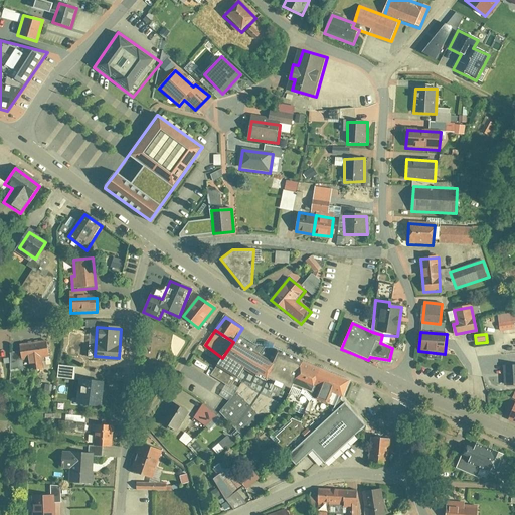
[(46,341),(33,343),(37,369),(43,369),(41,357),(49,356),(46,341)]
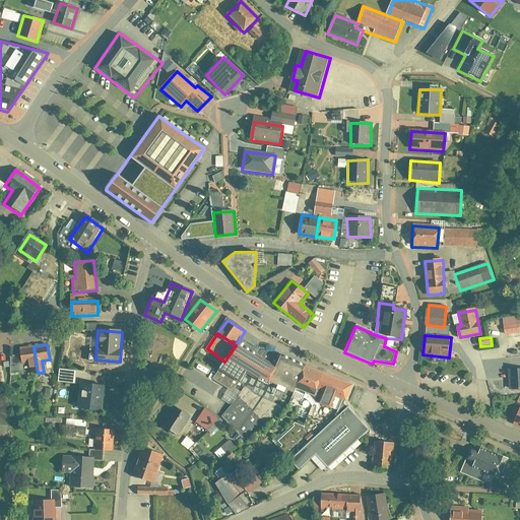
[(250,378),(265,387),(269,381),(275,368),(236,345),(224,362),(219,370),(239,382),(245,375),(250,378)]
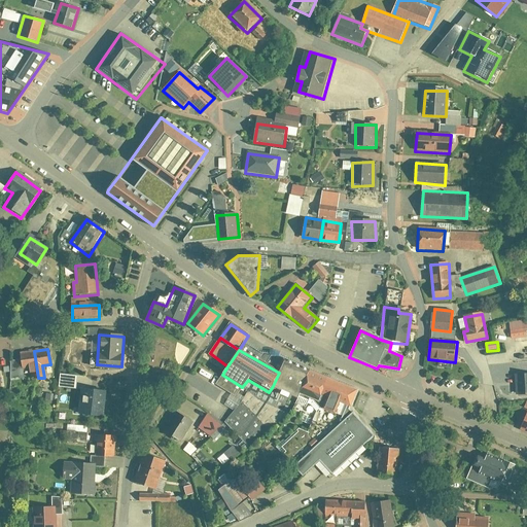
[(38,378),(34,351),(20,353),(22,369),(30,367),(32,379),(38,378)]
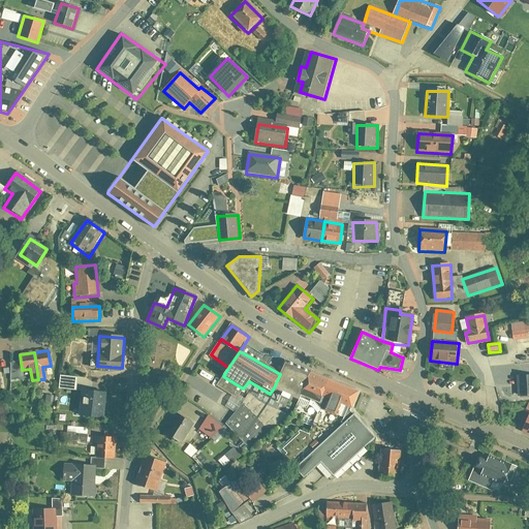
[(304,391),(309,376),(310,372),(286,361),(280,374),(274,387),(300,398),(303,391),(304,391)]
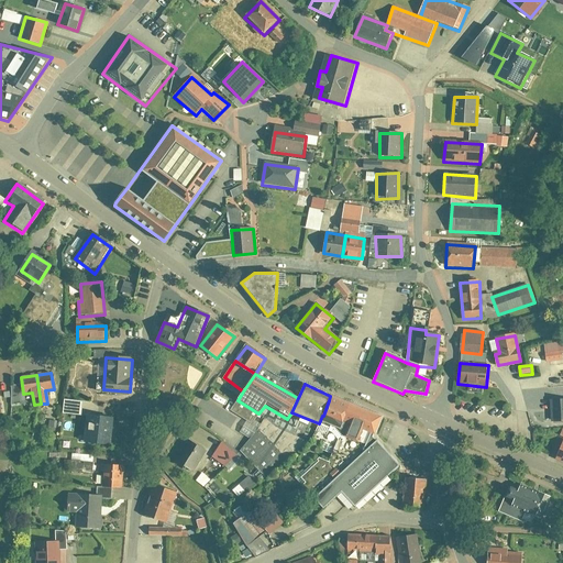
[(562,399),(550,400),(551,424),(562,422),(562,399)]
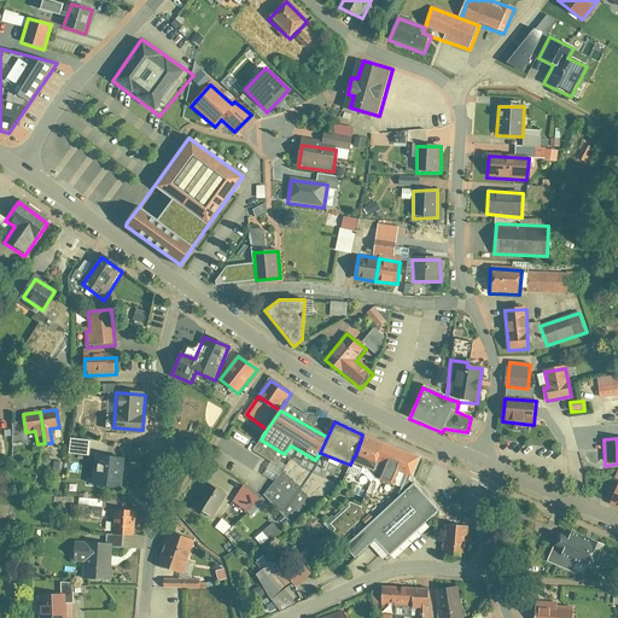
[(374,464),(382,447),(361,439),(355,456),(374,464)]
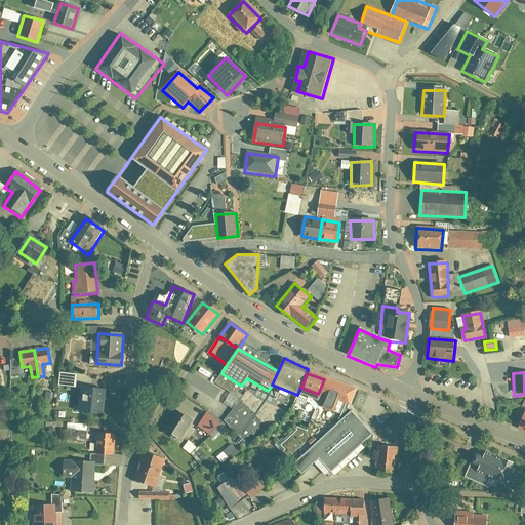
[(338,402),(349,406),(355,391),(324,379),(318,394),(326,398),(322,407),(333,412),(338,402)]
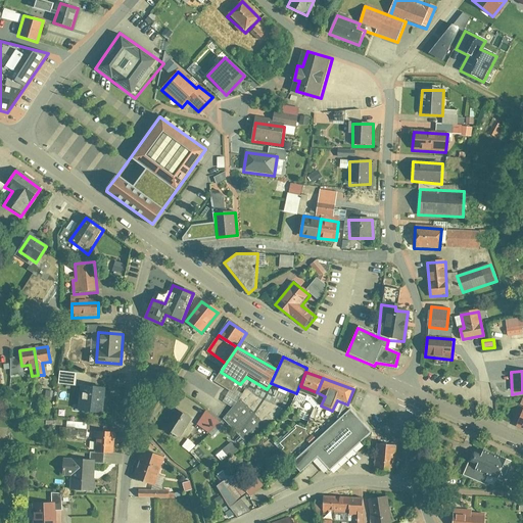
[(285,411),(296,393),(271,383),(267,389),(251,380),(246,388),(239,399),(224,418),(246,442),(285,411)]
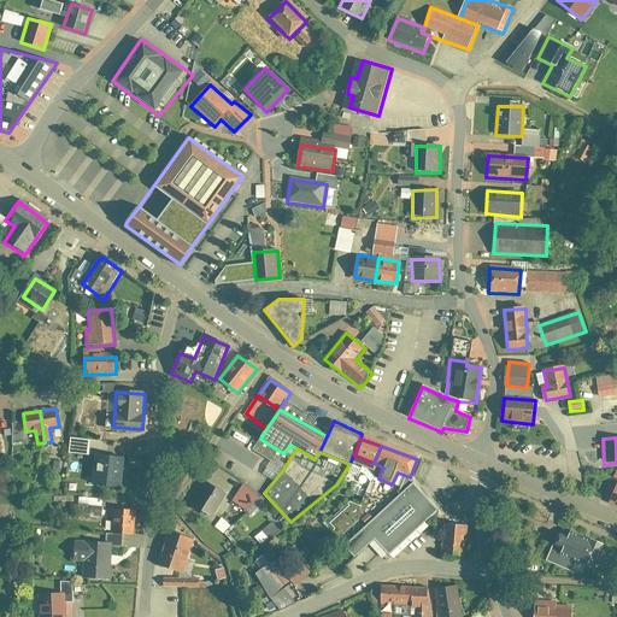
[(94,457),(90,485),(119,489),(123,460),(94,457)]
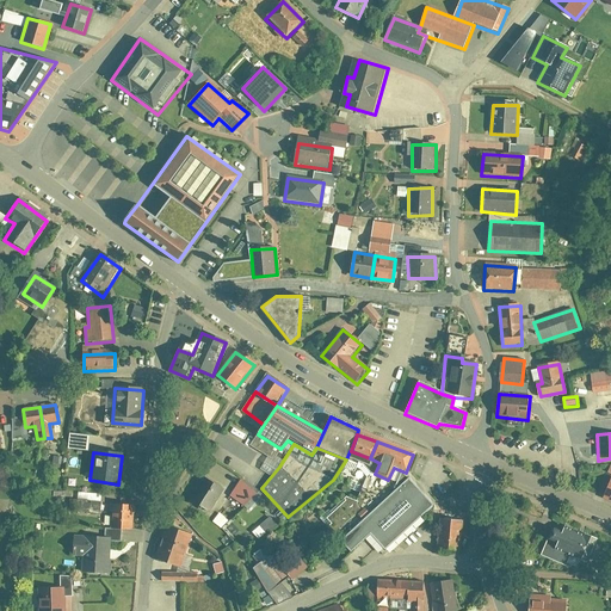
[(205,480),(191,501),(210,513),(224,492),(205,480)]
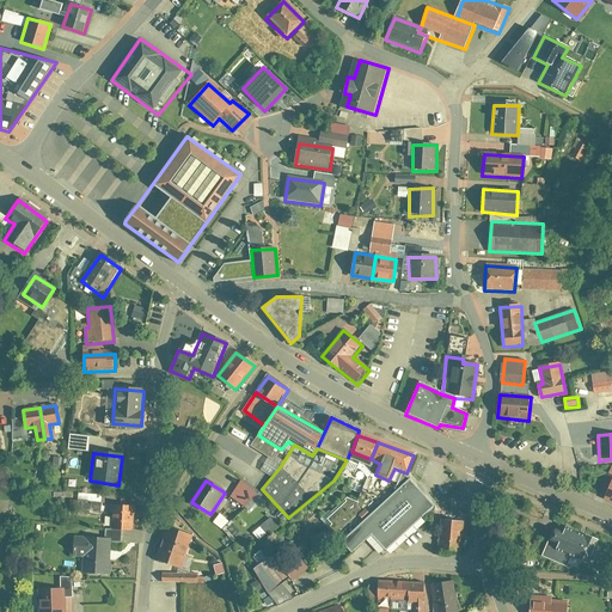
[(257,495),(242,481),(231,496),(245,506),(257,495)]
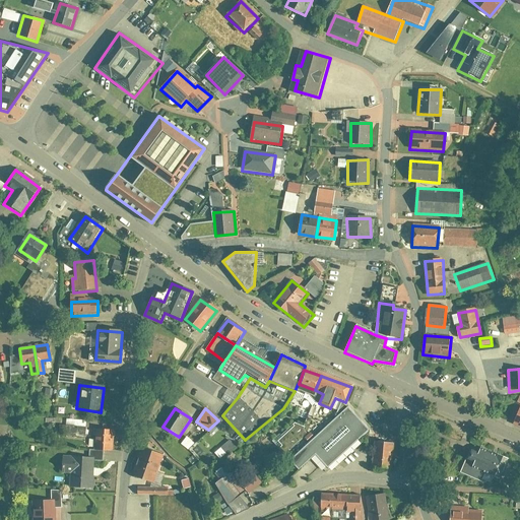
[(315,456),(327,468),(368,431),(347,408),(289,461),(299,470),(315,456)]
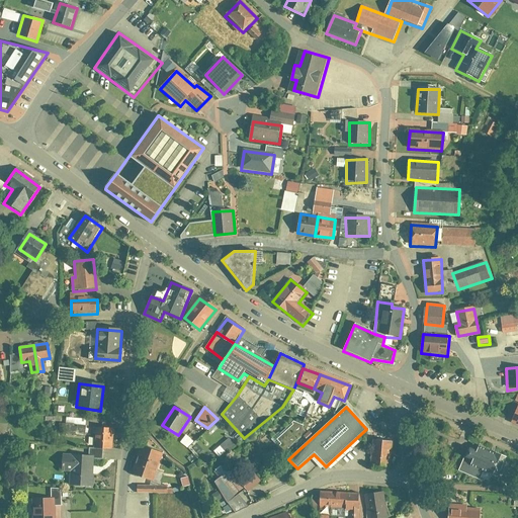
[(286,449),(306,431),(303,428),(304,425),(293,421),(292,423),(293,424),(277,439),(286,449)]
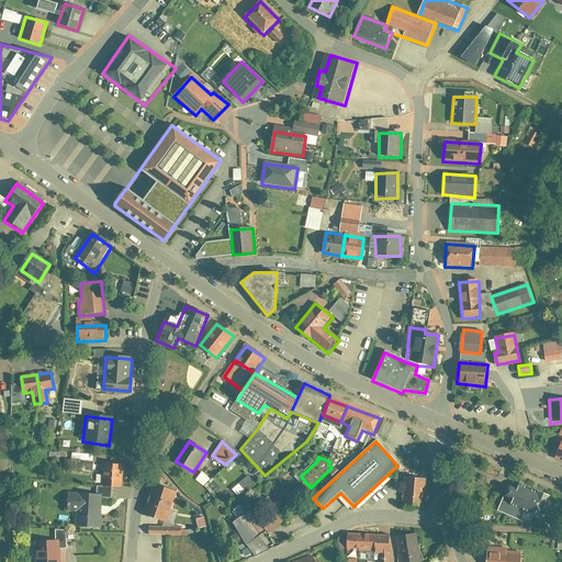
[(102,486),(123,487),(123,467),(103,467),(102,486)]
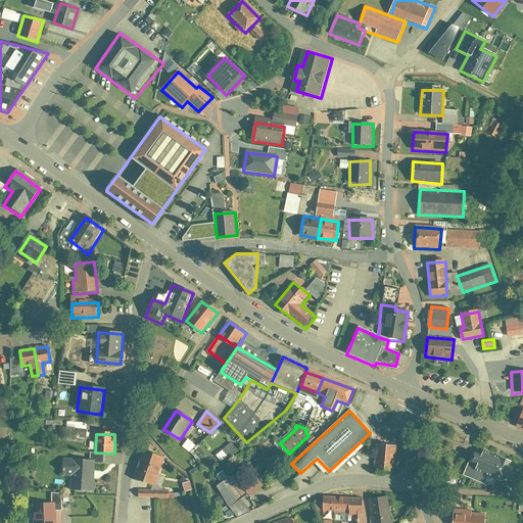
[(395,447),(377,445),(375,470),(392,471),(395,447)]
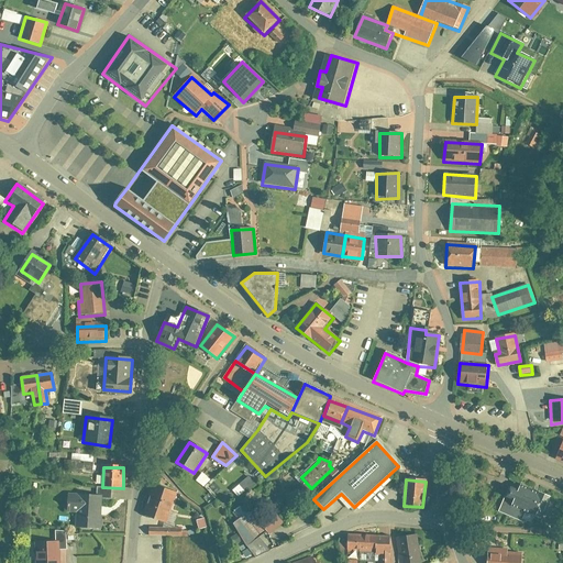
[(527,512),(541,520),(551,498),(514,481),(499,511),(522,522),(527,512)]
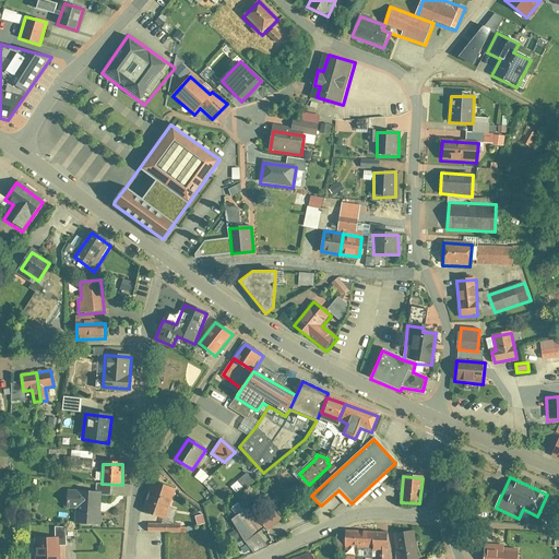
[(165,521),(176,491),(153,483),(143,512),(165,521)]
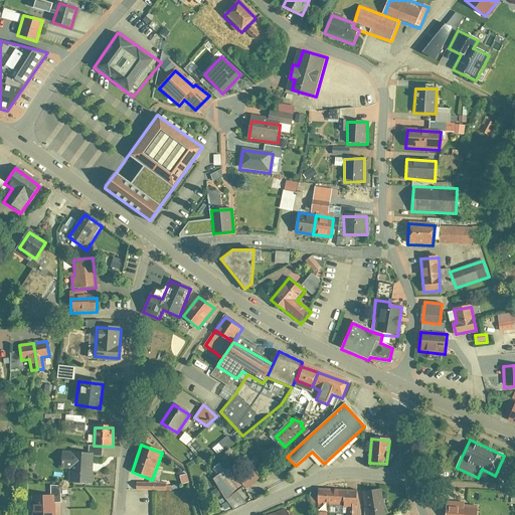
[(68,484),(92,485),(94,455),(62,453),(61,471),(69,471),(68,484)]
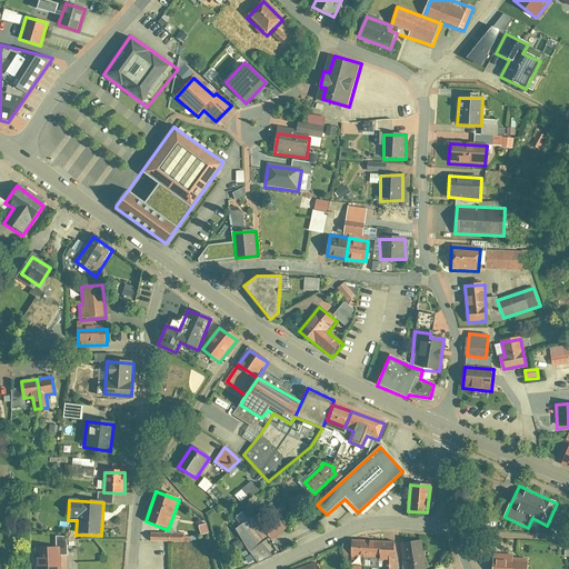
[(275,540),(286,529),(276,517),(262,528),(275,540)]
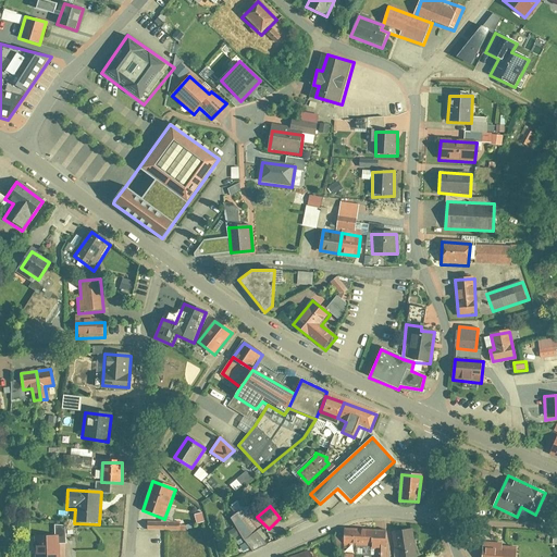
[(386,556),(387,531),(346,530),(345,548),(376,551),(376,556),(386,556)]
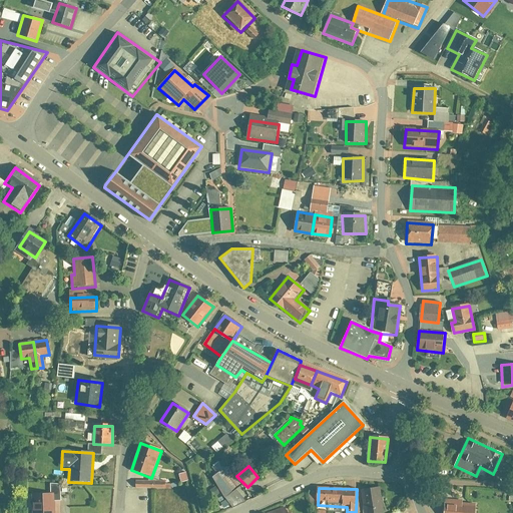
[(365,512),(384,512),(381,489),(361,492),(365,512)]
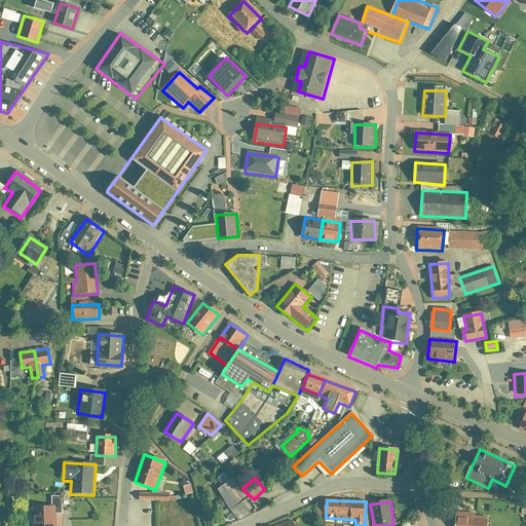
[(33,509),(33,525),(54,525),(54,508),(33,509)]
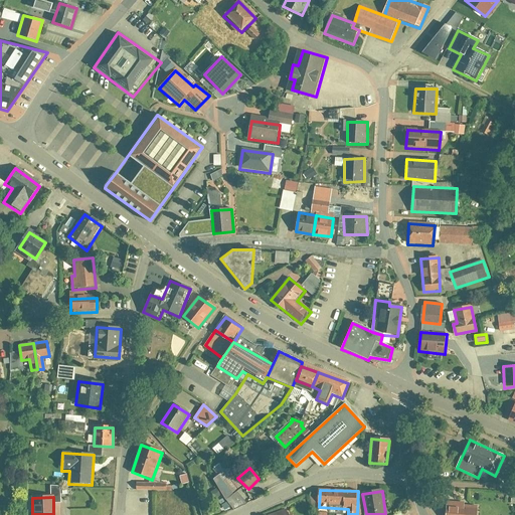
[(67,514),(83,514),(83,499),(66,500),(67,514)]
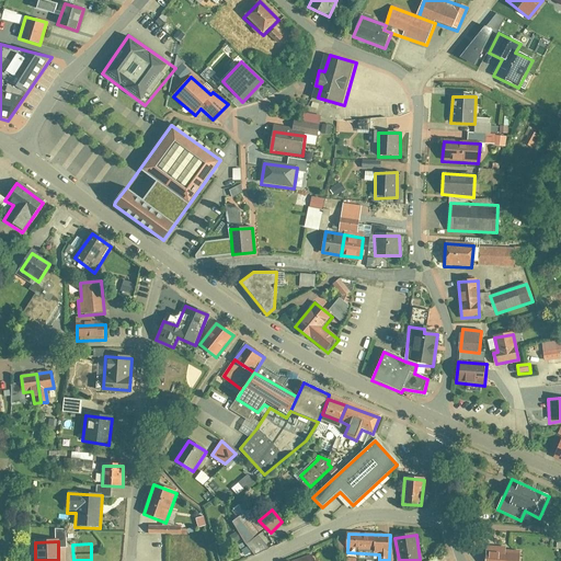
[(488,547),(485,560),(519,560),(521,552),(506,552),(506,548),(488,547)]
